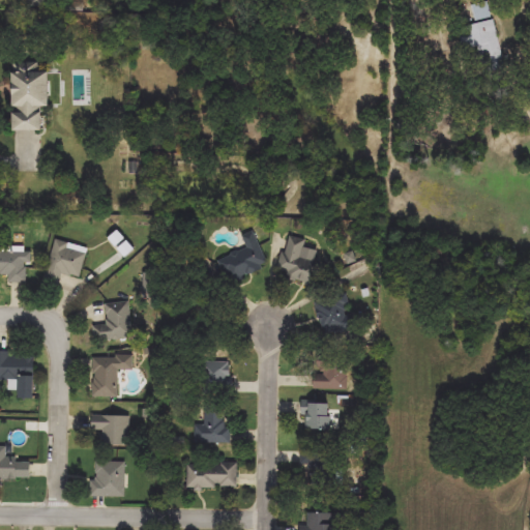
[(475,25),(472,5),(493,2),(503,67),(471,72),(464,27),(475,25)]
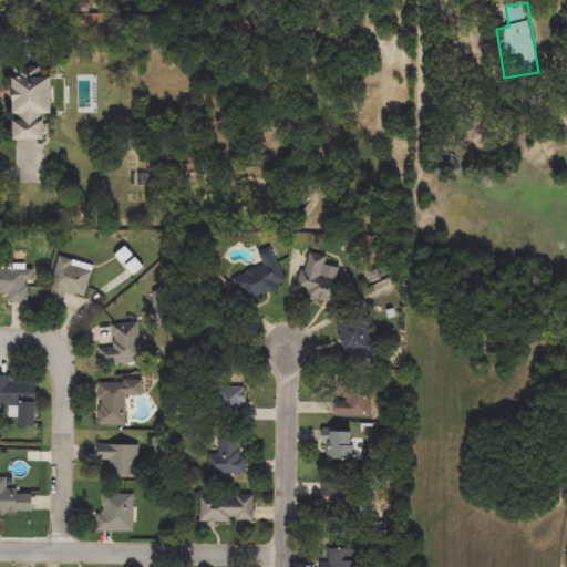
[(51,114),(43,114),(43,140),(12,140),(12,68),(43,68),(43,75),(51,75),(51,114)]
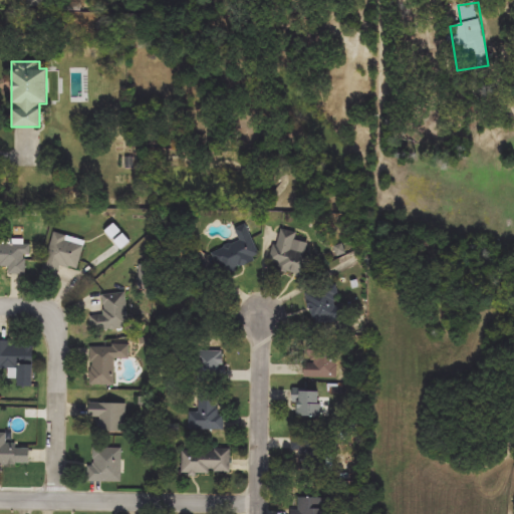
[(105,232),(113,224),(131,240),(122,249),(105,232)]
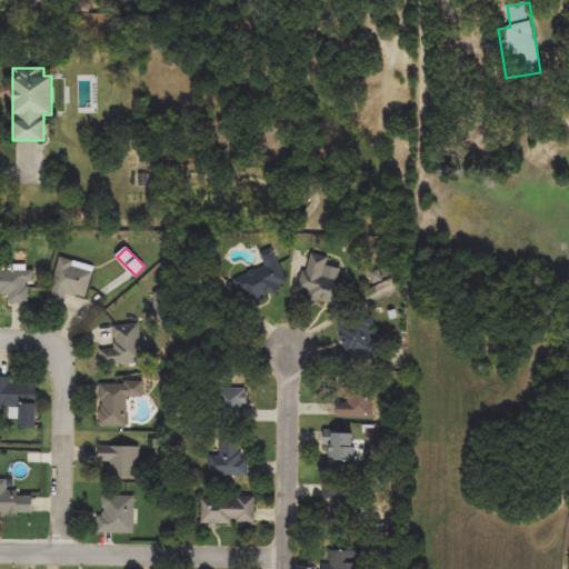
[(273,248),(289,286),(247,303),(236,279),(266,267),(260,253),(273,248)]
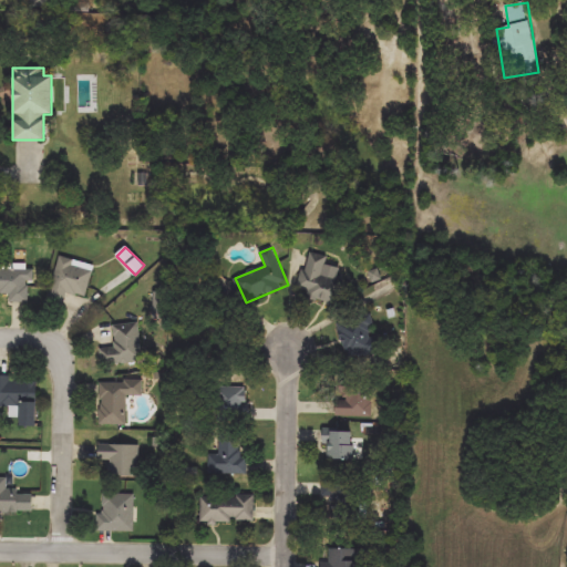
[(331,257),(326,276),(344,280),(338,306),(306,298),(308,290),(300,289),(310,251),(331,257)]
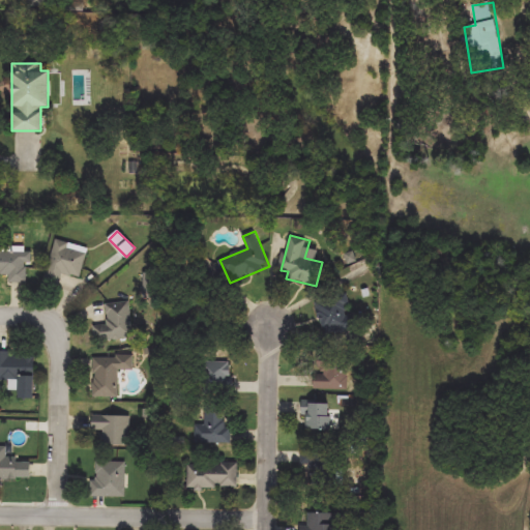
[(45,283),(55,241),(88,249),(81,278),(63,273),(60,287),(45,283)]
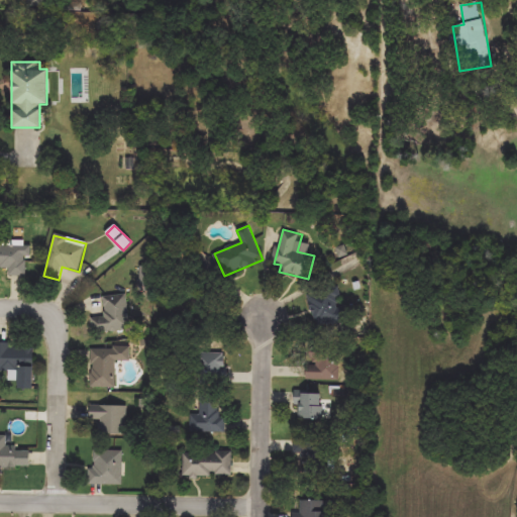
[(8,276),(9,269),(0,269),(0,241),(28,241),(28,276),(8,276)]
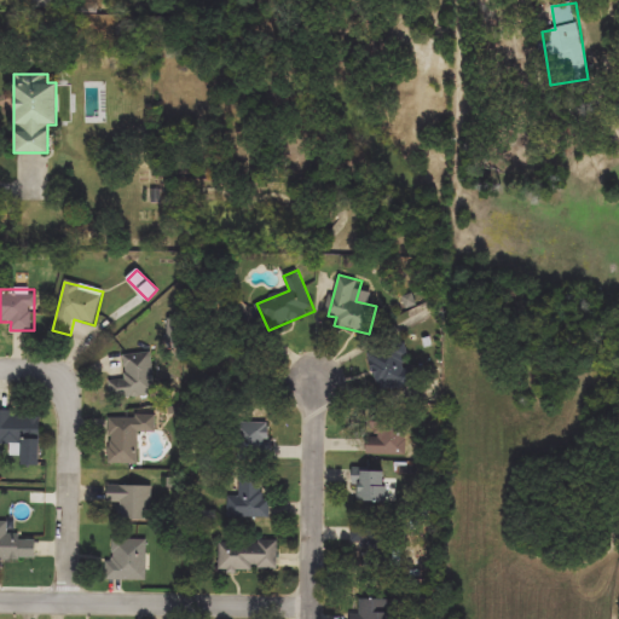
[(369,351),(406,342),(417,385),(380,394),(369,351)]
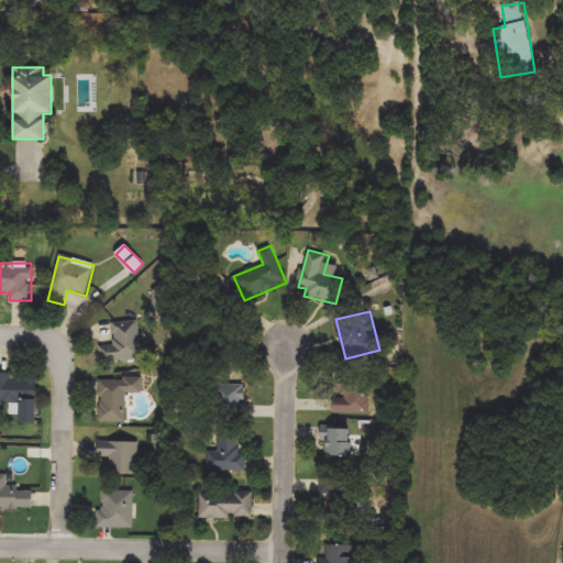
[(102,363),(100,348),(117,345),(114,323),(138,321),(142,359),(102,363)]
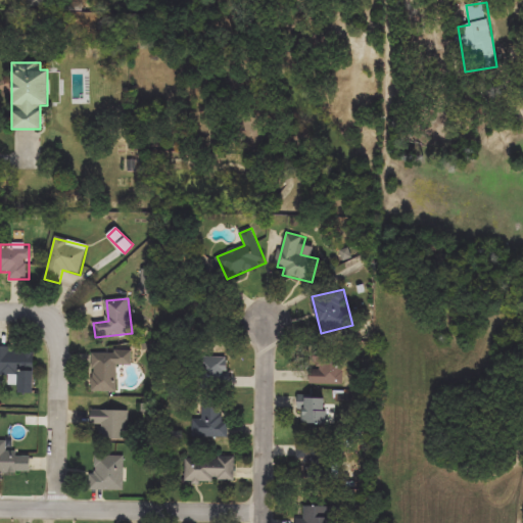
[(17,375),(0,375),(0,346),(11,346),(11,351),(34,351),(34,393),(17,393),(17,375)]
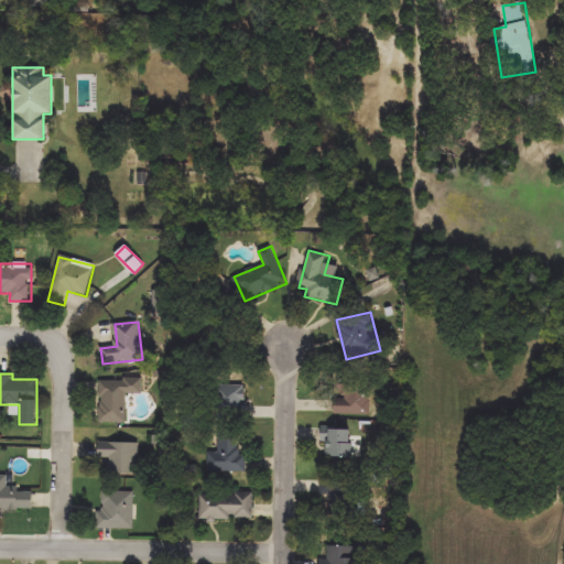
[(127,394),(127,424),(99,424),(100,379),(142,379),(142,394),(127,394)]
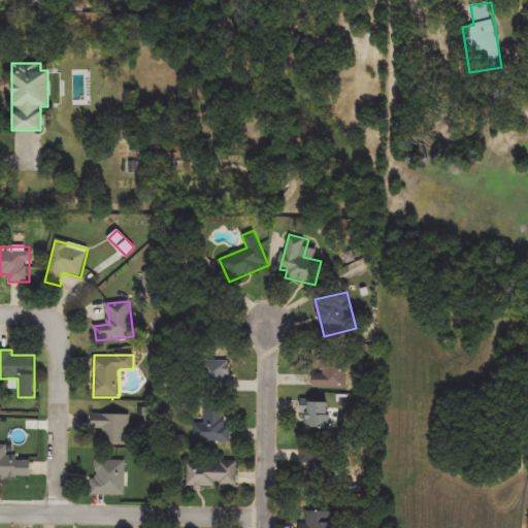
[(208,390),(208,361),(230,361),(230,390),(208,390)]
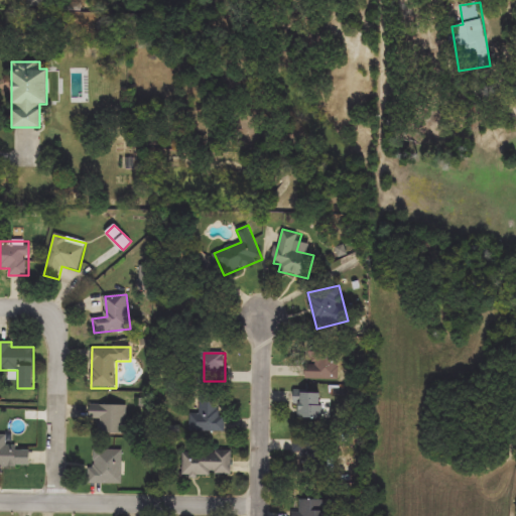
[(338,353),(338,379),(305,379),(305,353),(338,353)]
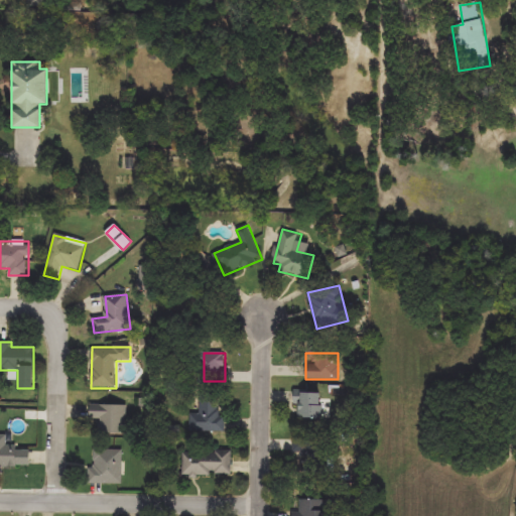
[(320,419),(295,419),(295,392),(320,392),(320,419)]
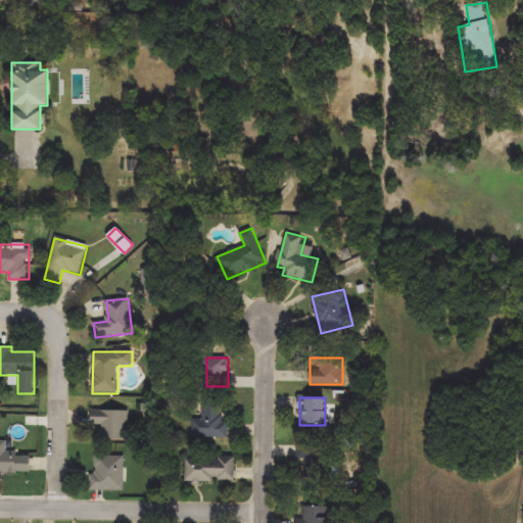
[(228,438),(191,438),(192,420),(202,420),(203,406),(228,406),(228,438)]
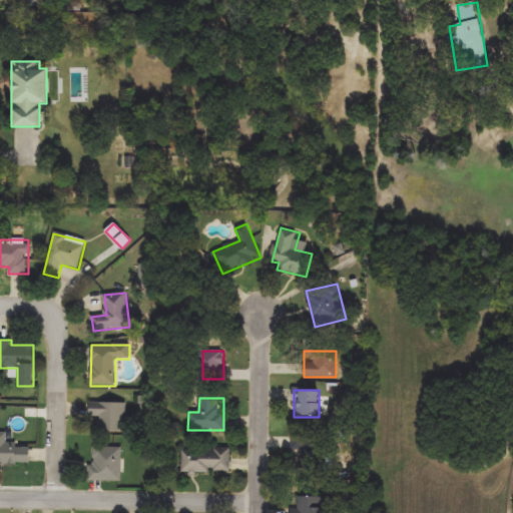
[(126,404),(126,432),(99,432),(99,418),(89,418),(89,404),(126,404)]
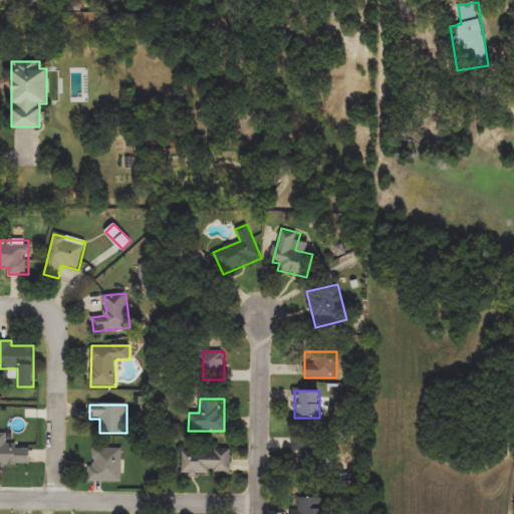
[(0,467),(0,434),(8,434),(8,445),(30,445),(30,467),(0,467)]
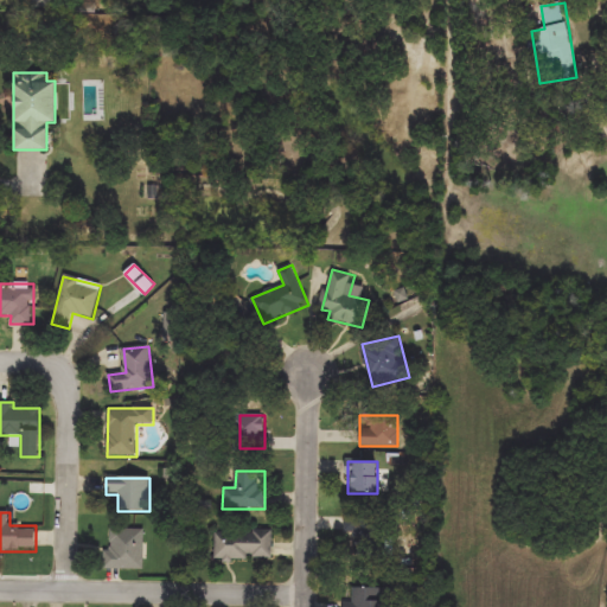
[(345,516),(381,516),(381,556),(357,556),(357,541),(345,541),(345,516)]
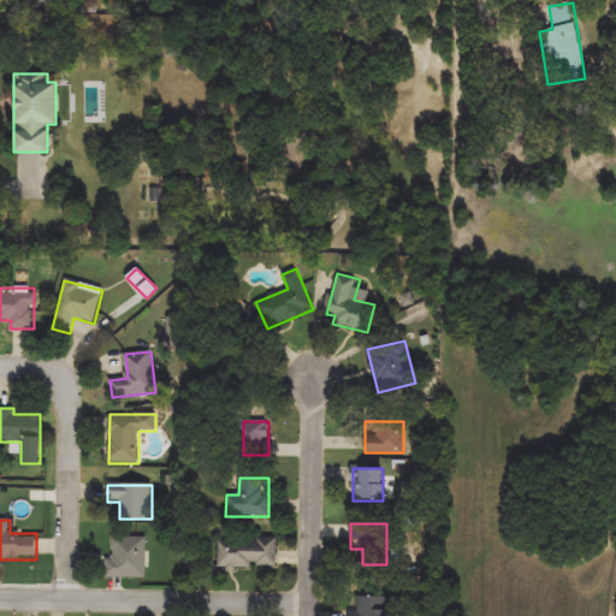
[(147,538),(147,579),(108,579),(108,538),(147,538)]
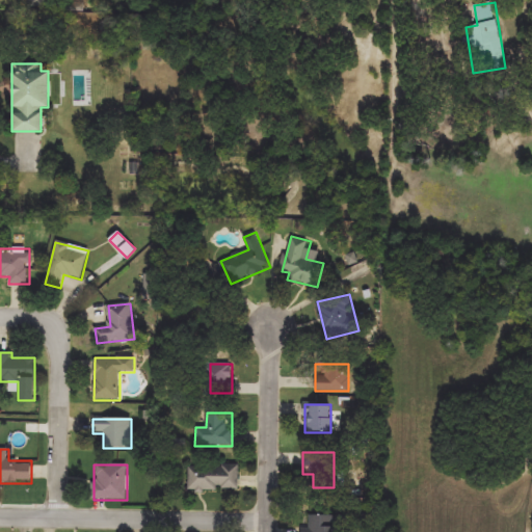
[(188,490),(188,466),(240,466),(240,490),(188,490)]
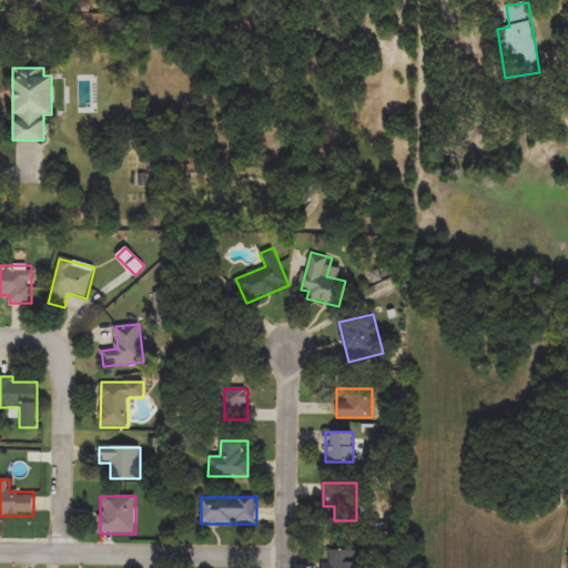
[(353,567),(352,567),(323,567),(330,567),(331,550),(363,550),(363,567),(353,567)]
